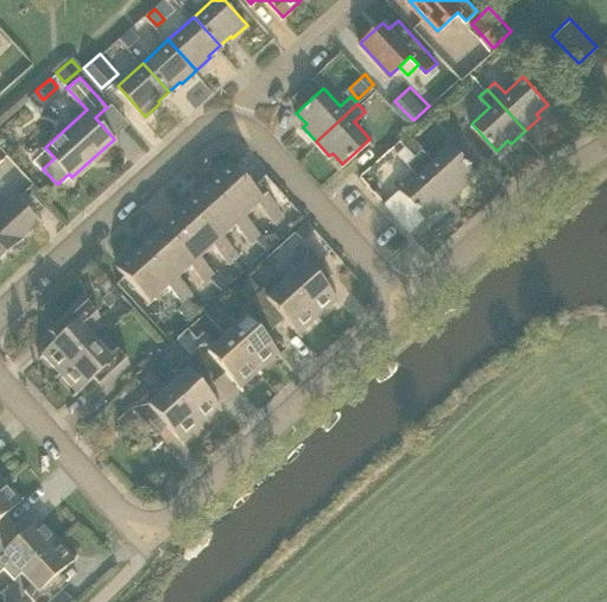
[(467,183),(463,181),(475,170),(450,143),(432,159),(422,147),(415,154),(453,196),(467,183)]
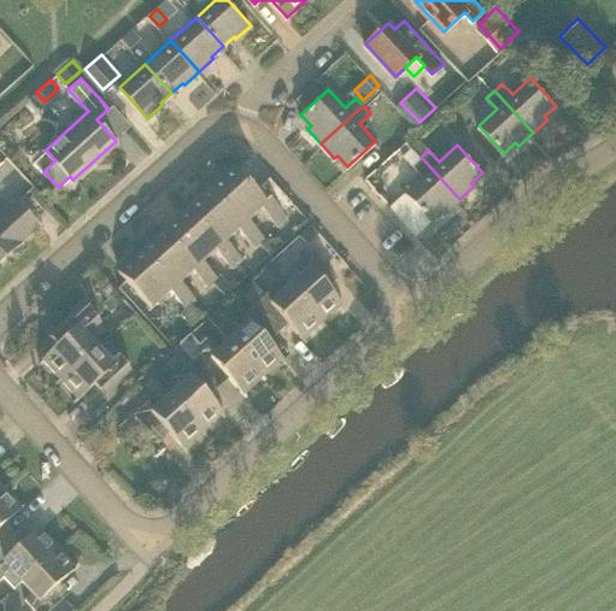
[(0,258),(37,224),(22,206),(13,198),(0,209),(0,163),(5,159),(0,153),(0,258)]
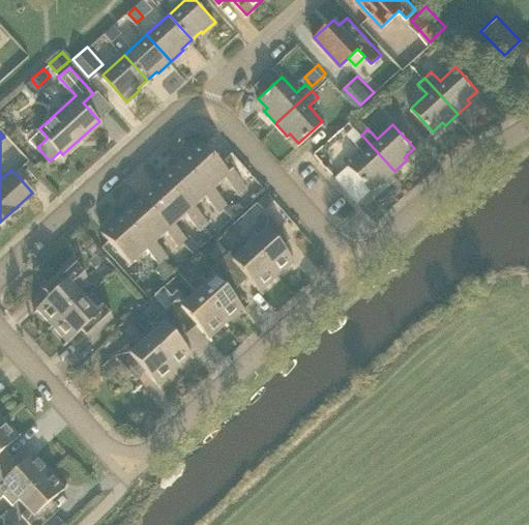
[(363,150),(348,165),(370,188),(379,180),(382,182),(394,171),(361,135),(355,141),(363,150)]
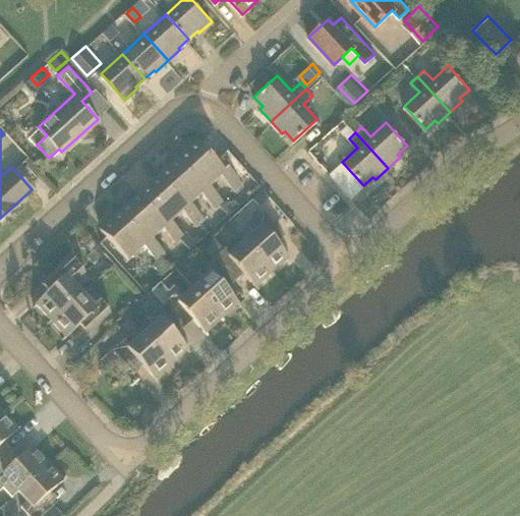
[(235,188),(242,181),(238,176),(246,169),(227,149),(216,159),(197,139),(178,158),(206,188),(210,184),(221,173),(235,188)]
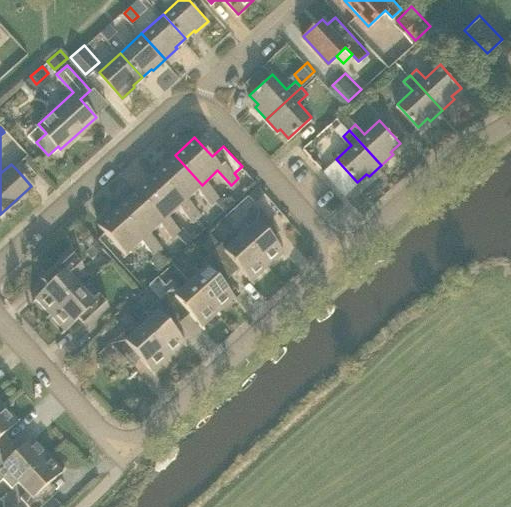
[(206,181),(202,185),(175,155),(156,172),(183,202),(187,198),(198,188),(212,202),(219,196),(206,181)]
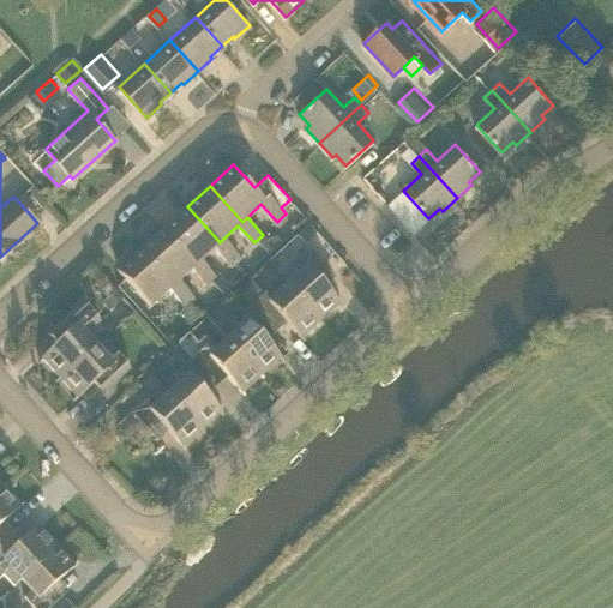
[(197,263),(202,258),(215,246),(232,264),(240,256),(224,238),(220,242),(187,206),(164,227),(197,263)]
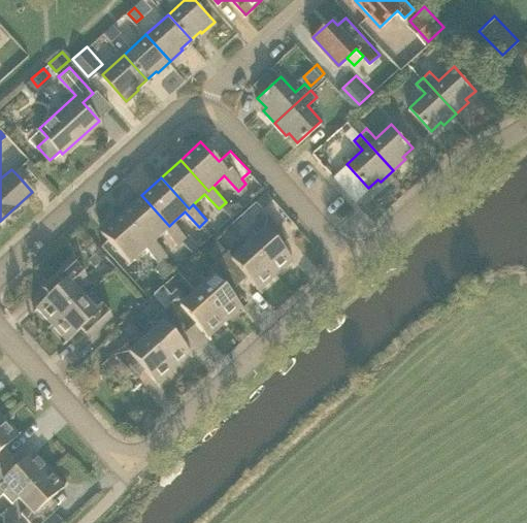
[(265,191),(256,199),(263,206),(272,197),(265,191)]
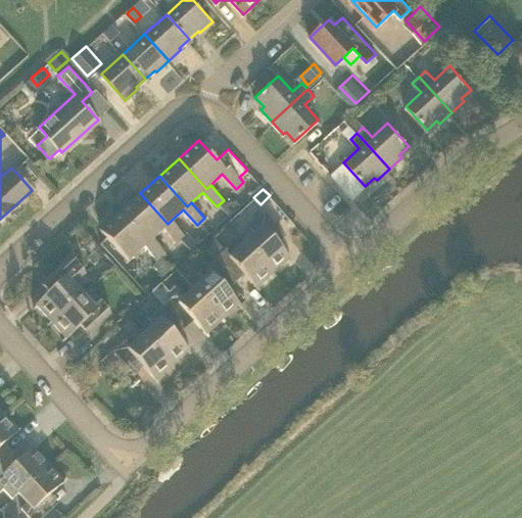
[(172,220),(168,224),(140,193),(121,210),(148,241),(152,237),(164,227),(178,242),(186,235),(172,220)]
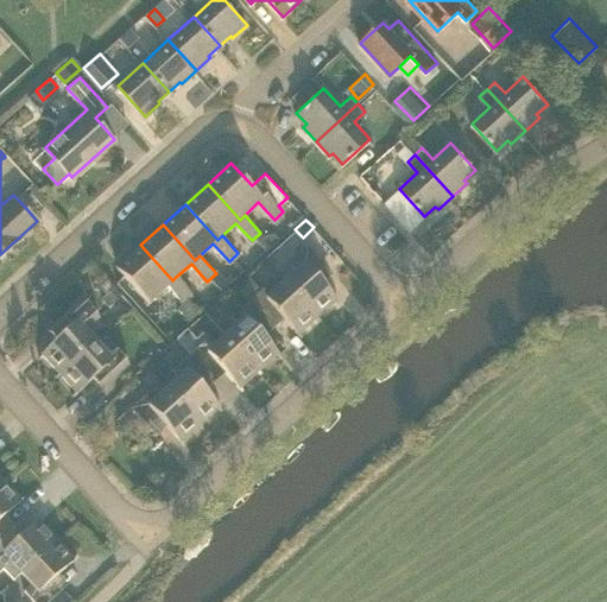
[(140,245),(118,266),(150,301),(169,284),(184,302),(194,293),(177,276),(172,280),(140,245)]
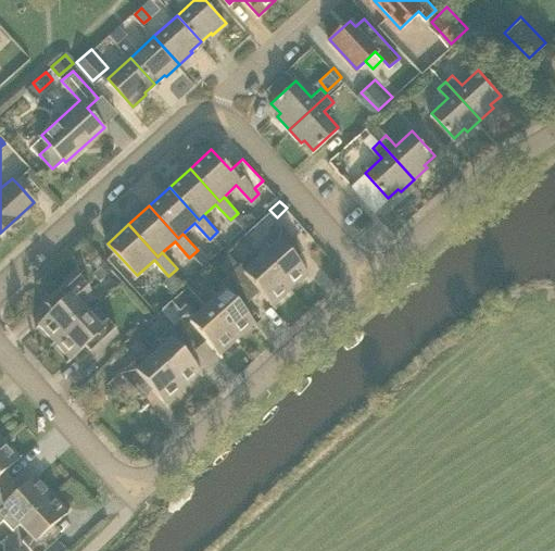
[(300,243),(282,224),(266,239),(272,246),(262,255),(290,288),(307,272),(290,252),(300,243)]
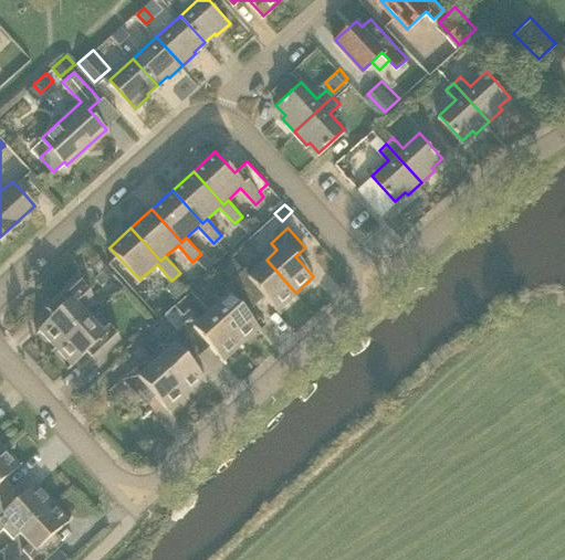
[(278,308),(295,293),(267,260),(255,270),(249,262),(243,267),(231,254),(219,264),(232,277),(251,297),(260,289),(278,308)]
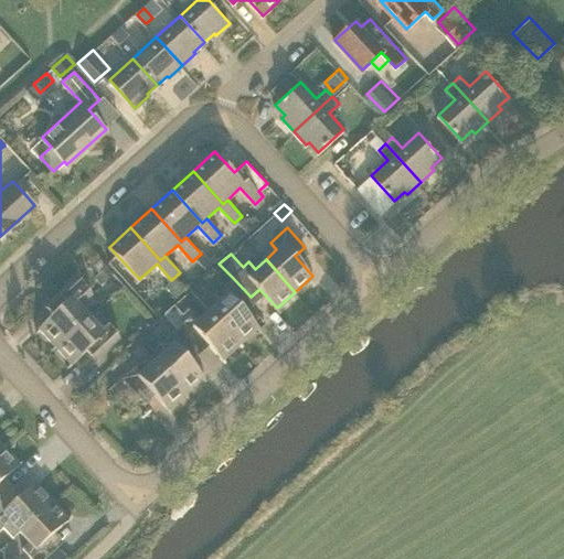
[(222,299),(211,309),(241,342),(258,325),(241,305),(251,297),(232,277),(215,292),(222,299)]
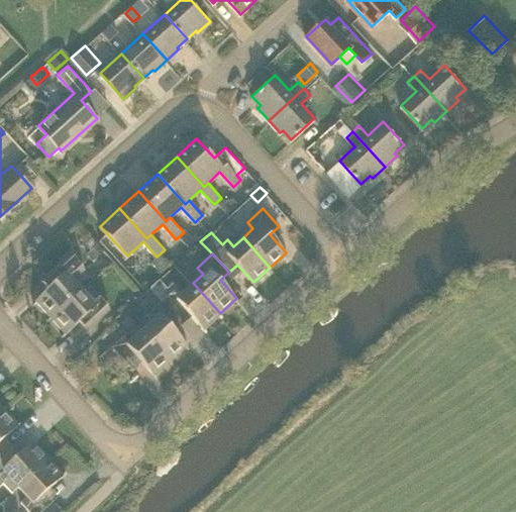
[(79,273),(83,270),(77,264),(69,254),(46,274),(55,283),(36,299),(52,315),(81,289),(73,279),(79,273)]
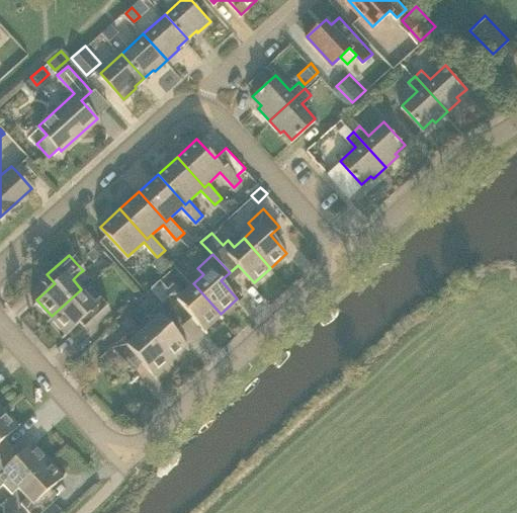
[(204,328),(221,314),(193,283),(184,292),(178,286),(174,281),(168,286),(160,278),(151,287),(163,300),(179,319),(188,311),(204,328)]
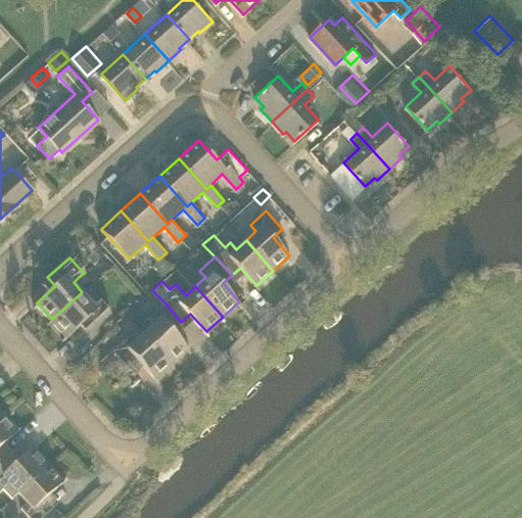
[(111,312),(97,296),(91,301),(82,292),(52,319),(66,336),(80,324),(88,333),(111,312)]
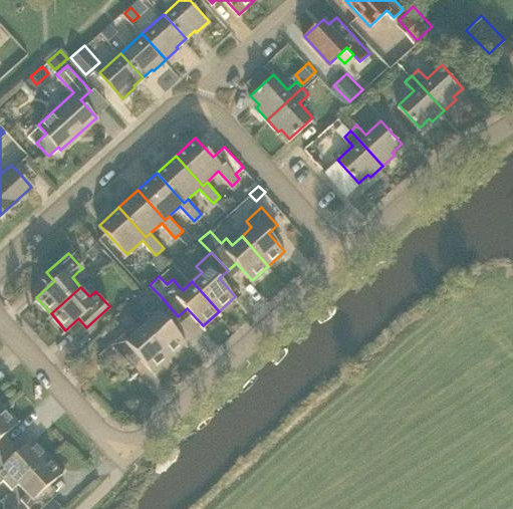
[(178,316),(162,297),(147,311),(152,317),(143,326),(169,356),(186,341),(169,323),(178,316)]
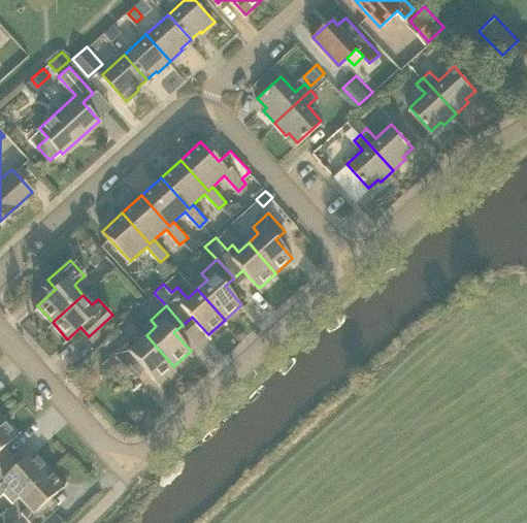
[(130,338),(114,353),(132,371),(140,363),(157,381),(173,366),(146,335),(136,345),(130,338)]
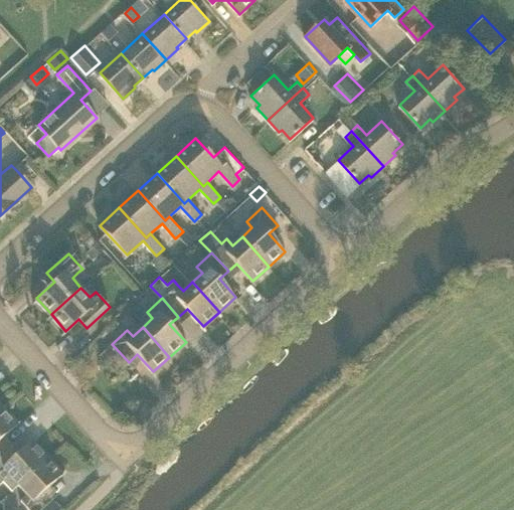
[(0,454),(8,447),(0,439),(0,438),(17,422),(3,406),(0,408),(0,454)]
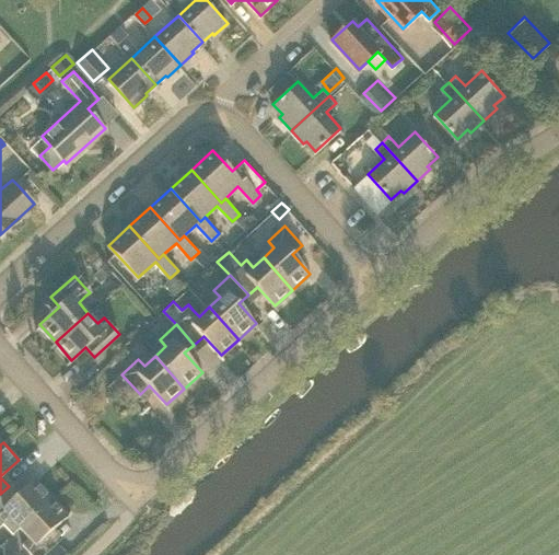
[(20,525),(53,496),(36,478),(16,496),(9,486),(0,494),(0,524),(3,522),(12,532),(20,525)]
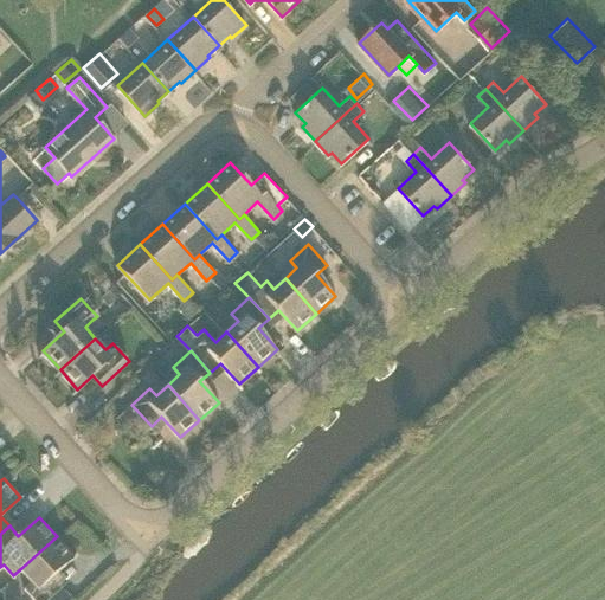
[(25,586),(37,599),(45,599),(63,585),(53,574),(73,555),(57,536),(21,568),(32,579),(25,586)]
